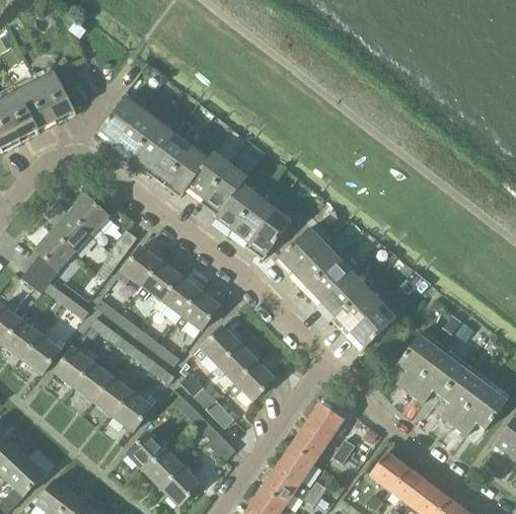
[(66,13),(57,25),(65,31),(74,19),(66,13)]
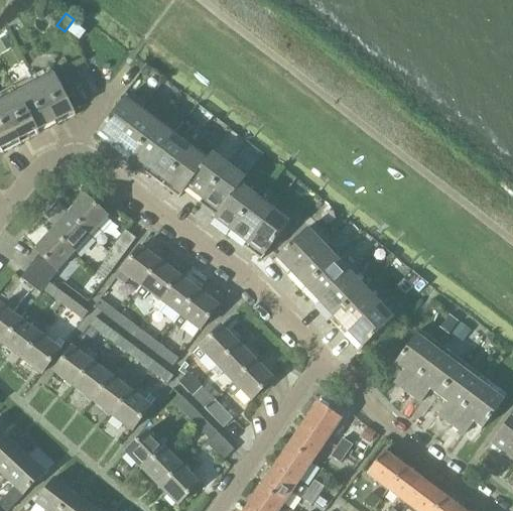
[(75,20),(69,28),(80,37),(86,29),(75,20)]
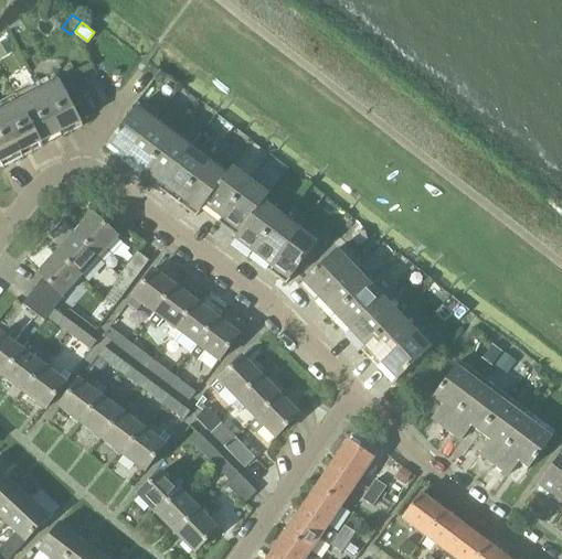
[(39,89),(62,135),(82,124),(59,79),(39,89)]
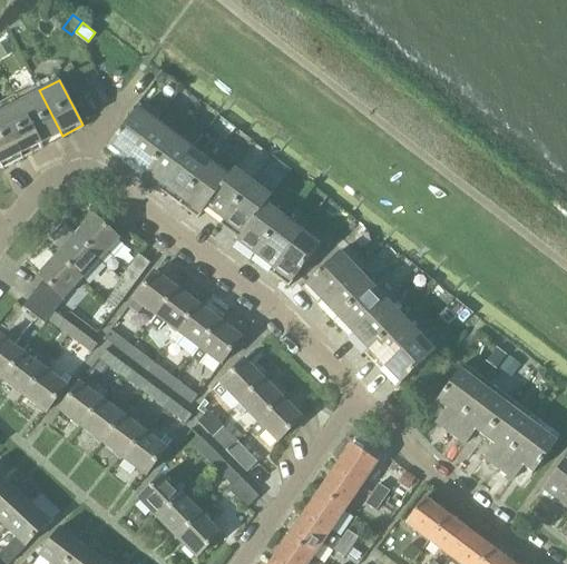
[(42,146),(62,136),(39,90),(19,100),(42,146)]
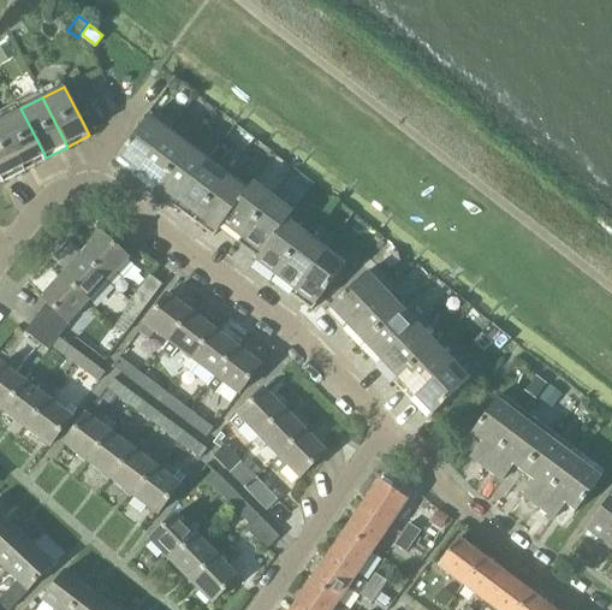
[(46,158),(21,108),(0,119),(0,123),(24,170),(46,158)]
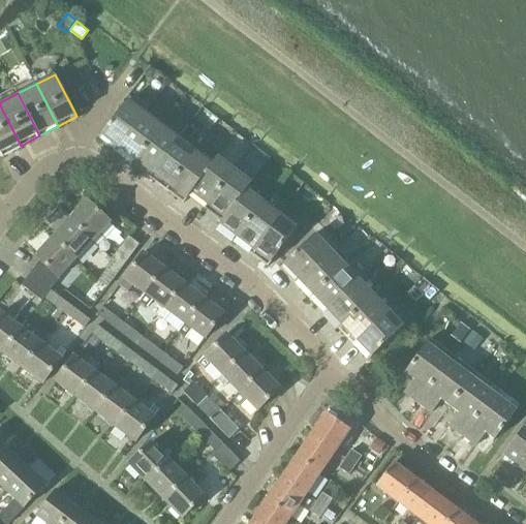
[(115,150),(144,112),(126,98),(97,136),(115,150)]
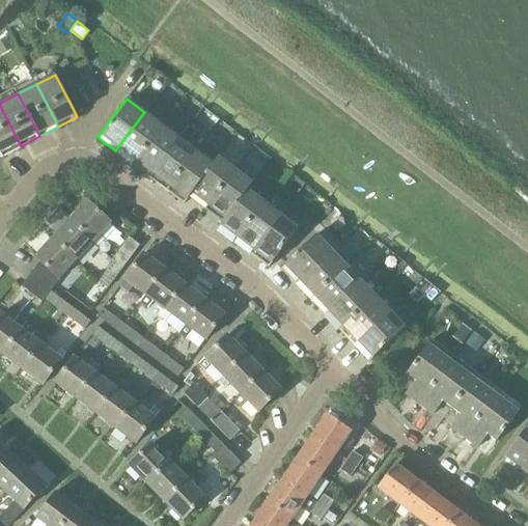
[(21,146),(0,106),(0,154),(1,156),(21,146)]
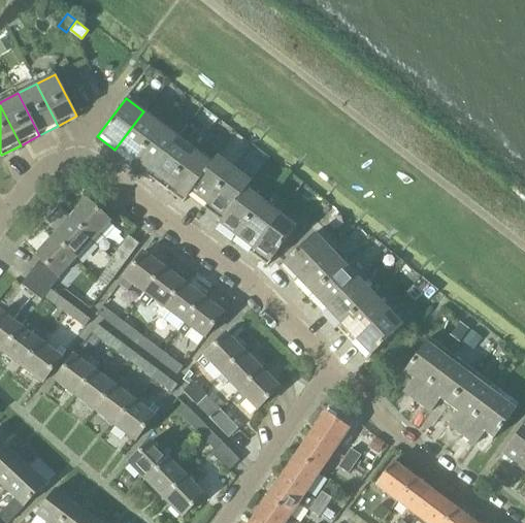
[(131,162),(160,124),(143,111),(115,150),(131,162)]
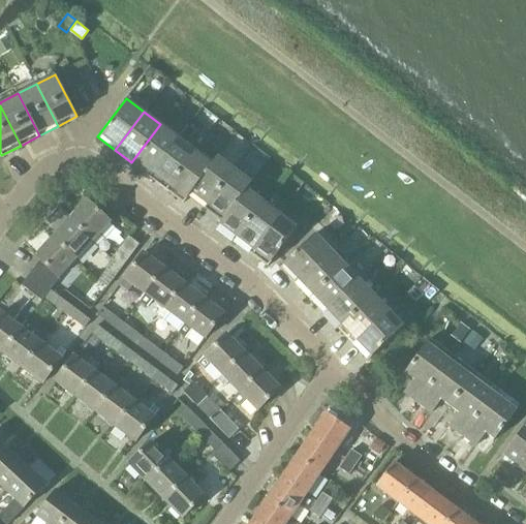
[(149,175),(178,136),(160,124),(131,162),(149,175)]
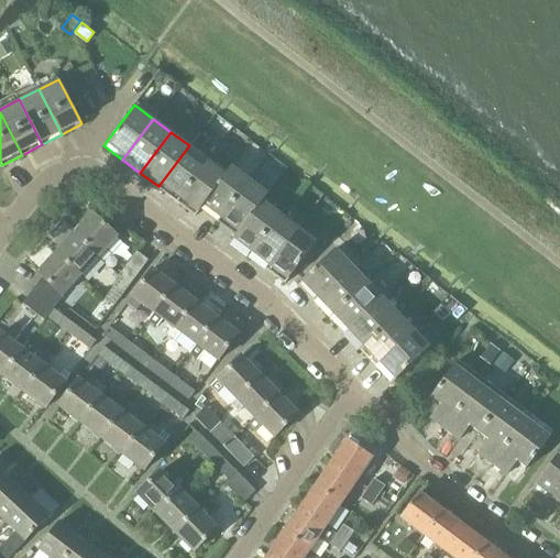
[(189,145),(158,186),(176,200),(207,160),(189,145)]
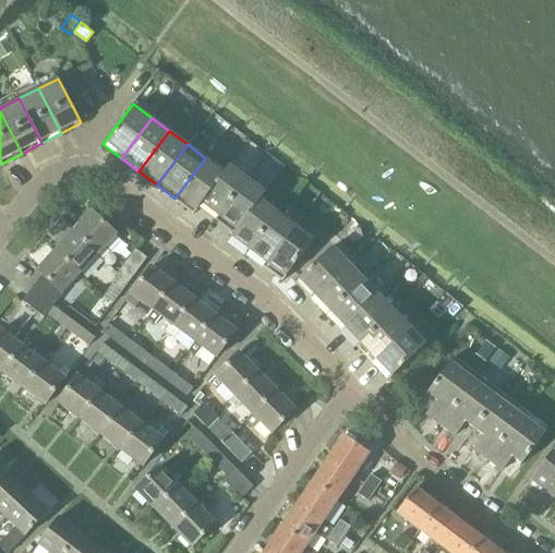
[(205,158),(175,199),(193,212),(197,205),(222,171),(205,158)]
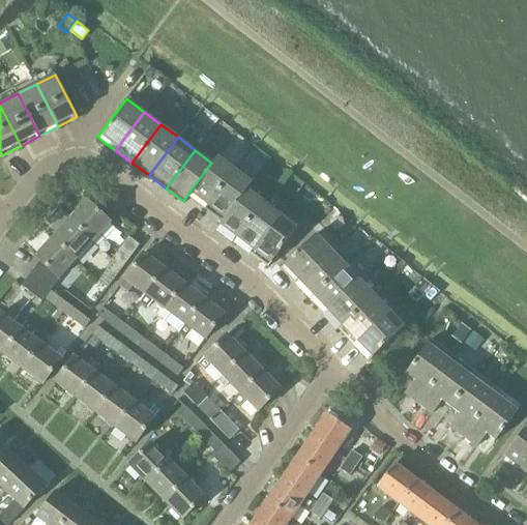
[(211,163),(187,195),(205,207),(233,169),(216,155),(211,163)]
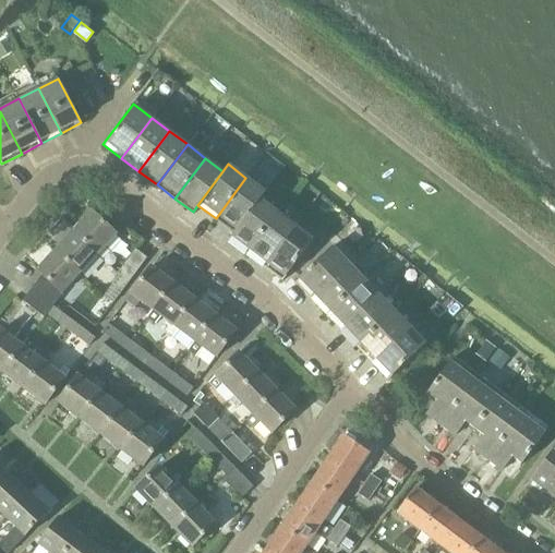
[(245,178),(216,218),(232,231),(233,231),(258,199),(264,192),(245,178)]
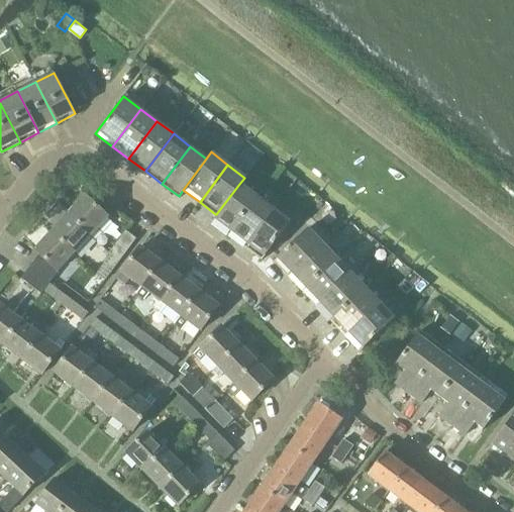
[(227,233),(255,196),(239,184),(216,214),(215,214),(211,220),(227,233)]
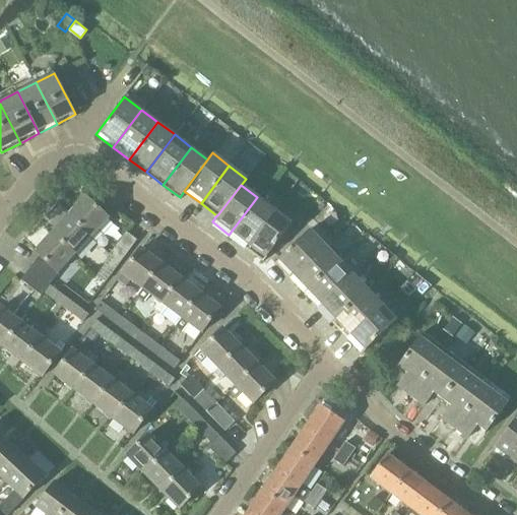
[(67,213),(90,235),(108,216),(84,195),(67,213)]
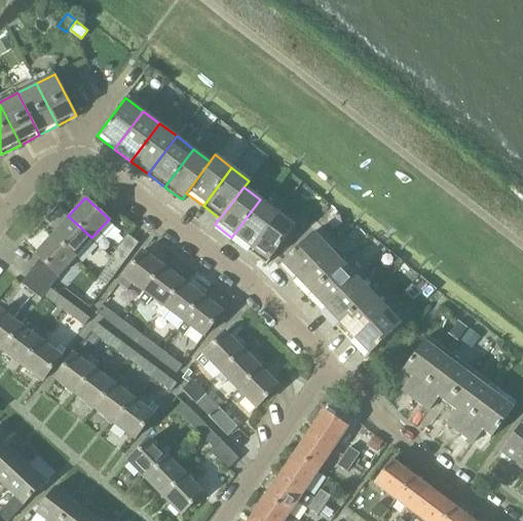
[(249,250),(276,212),(260,199),(231,237),(249,250)]
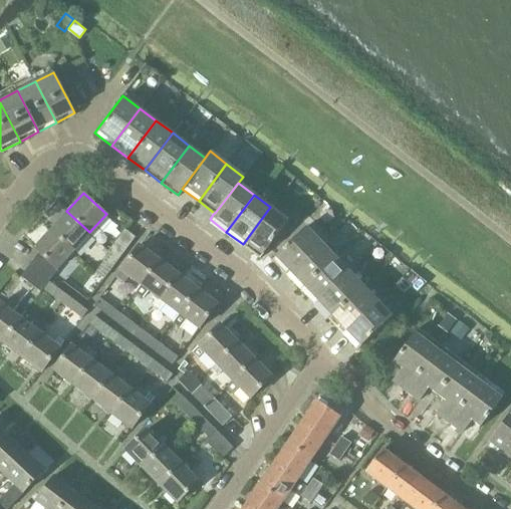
[(270,207),(243,244),(259,257),(287,220),(270,207)]
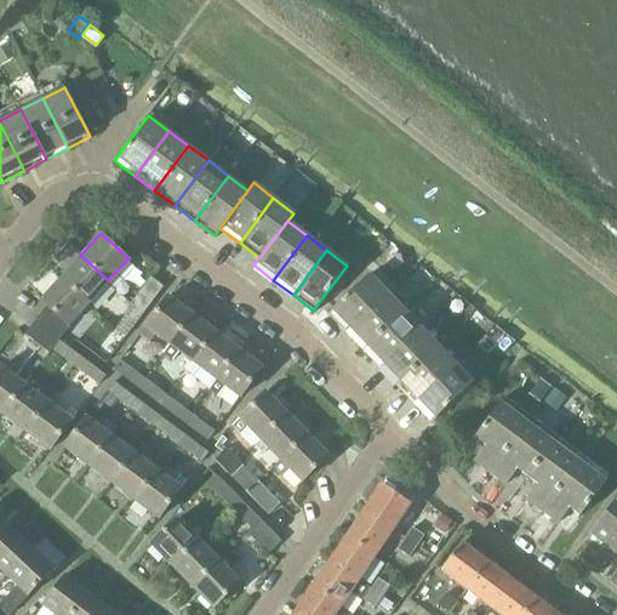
[(89,302),(108,280),(80,255),(61,277),(89,302)]
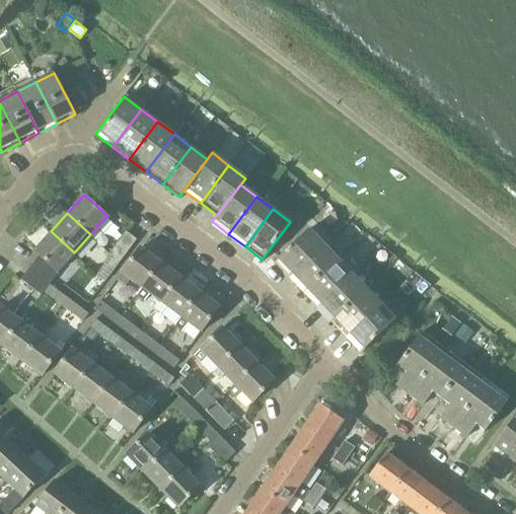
[(289,276),(322,243),(308,228),(274,261),(289,276)]
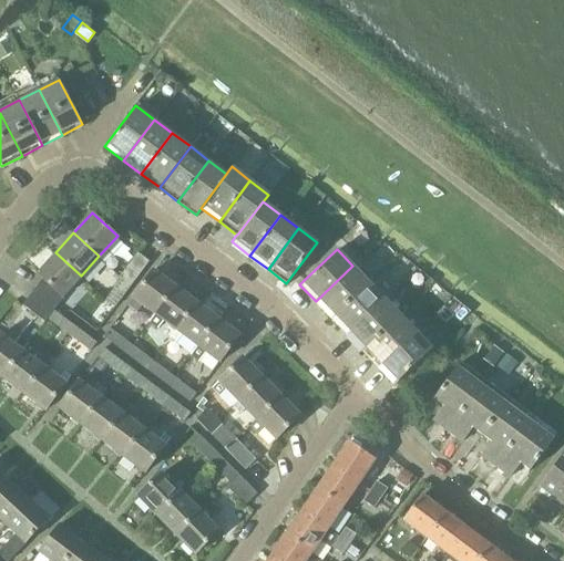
[(119,276),(121,277),(131,283),(149,259),(137,251),(119,276)]
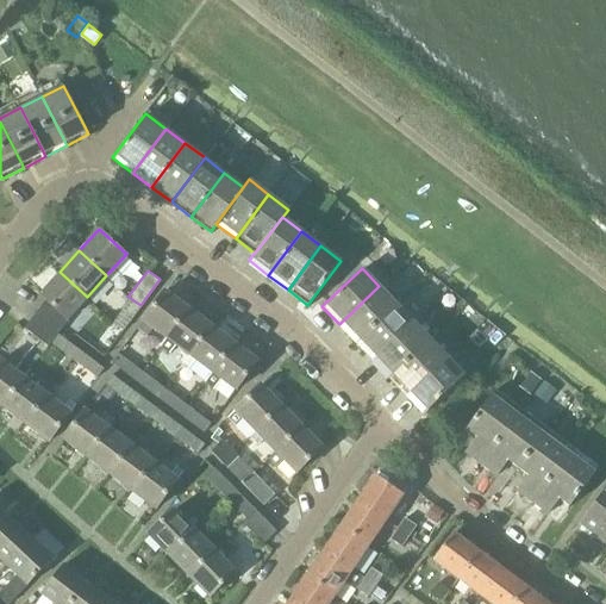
[(33,315),(57,332),(67,318),(87,297),(60,272),(39,293),(45,298),(33,315)]
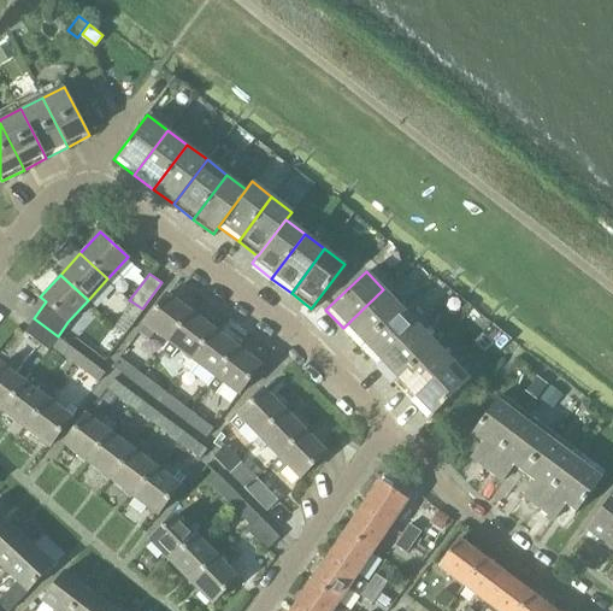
[(438,283),(425,295),(435,305),(447,293),(438,283)]
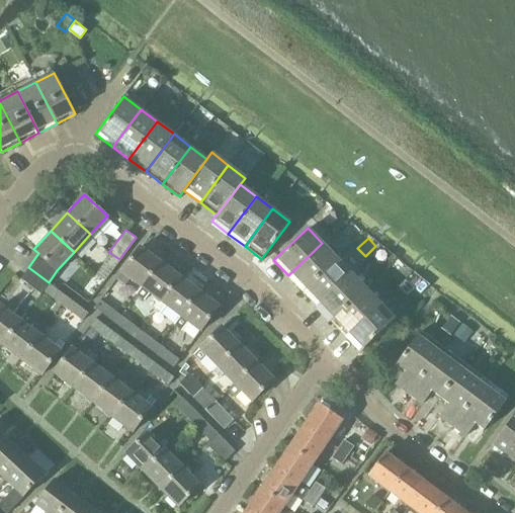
[(303,290),(336,258),(322,243),(288,275),(303,290)]
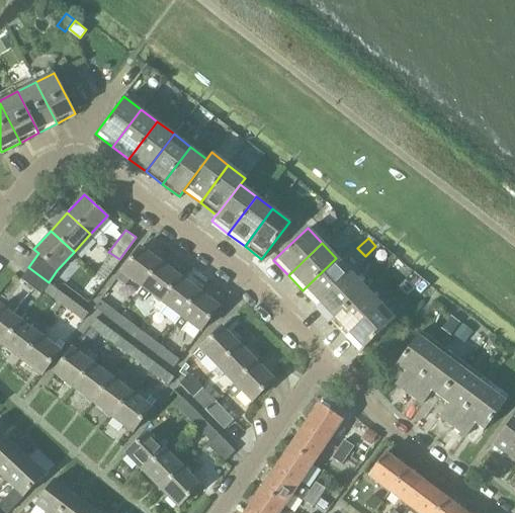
[(141,285),(160,260),(140,246),(120,270),(121,271),(116,278),(124,284),(130,277),(141,285)]
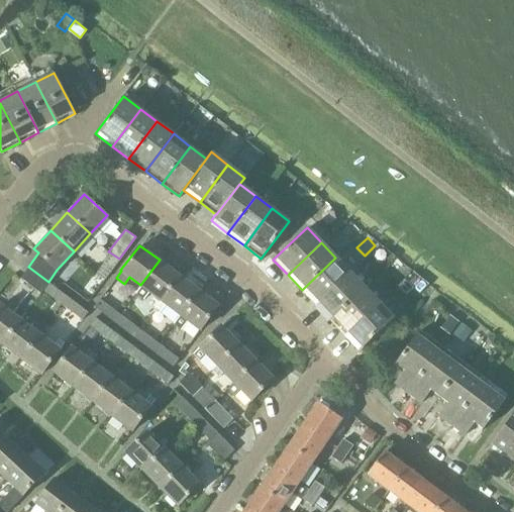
[(104,279),(119,259),(110,252),(96,273),(104,279)]
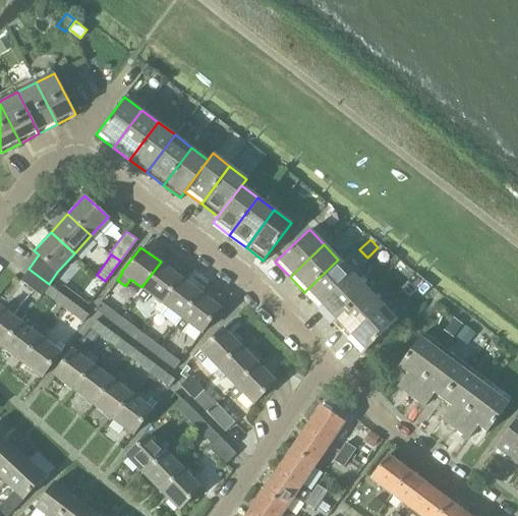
[(319,307),(352,275),(338,260),(304,292),(319,307)]
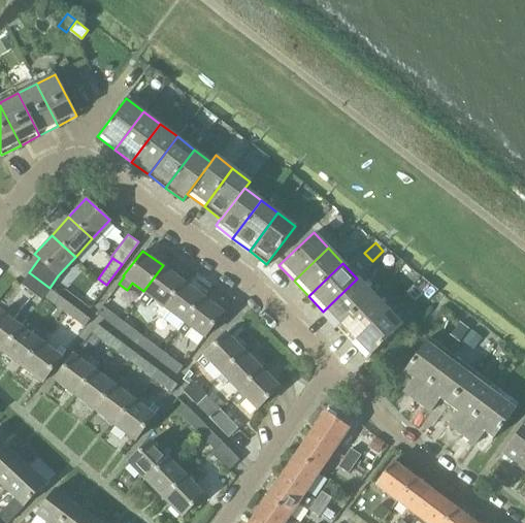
[(163,306),(183,281),(163,265),(143,291),(138,298),(143,302),(149,295),(163,306)]
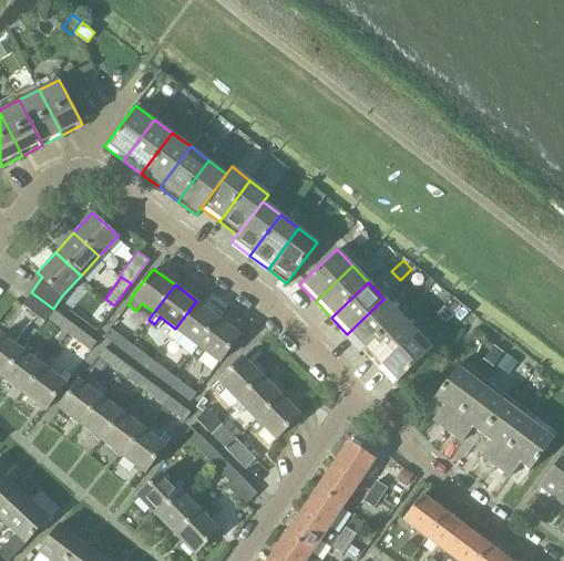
[(47,317),(53,309),(31,292),(22,303),(44,320),(47,317)]
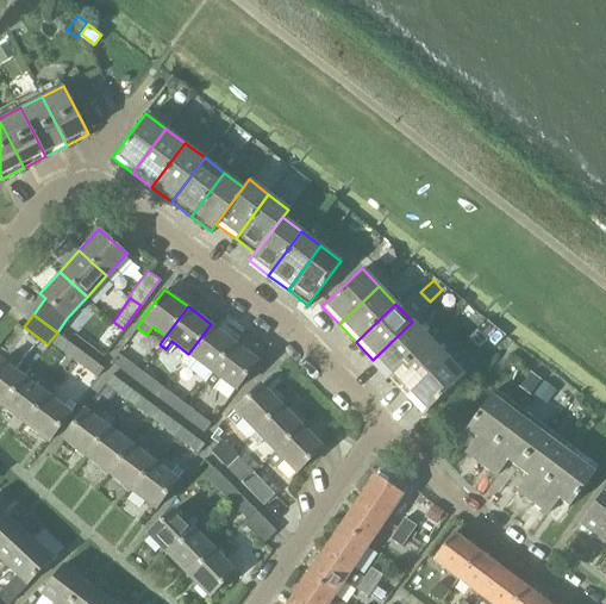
[(389,377),(430,338),(412,322),(373,360),(389,377)]
